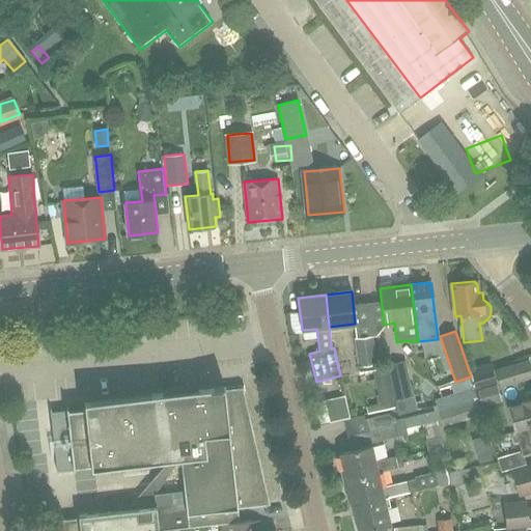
[(359,367),(376,365),(373,336),(356,338),(359,367)]
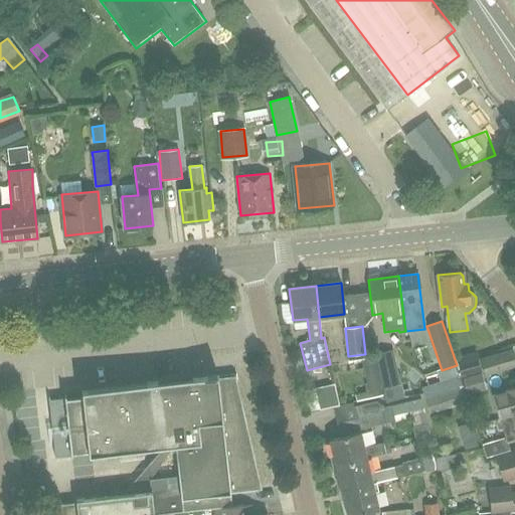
[(514,353),(513,349),(480,359),(484,375),(514,365),(514,353)]
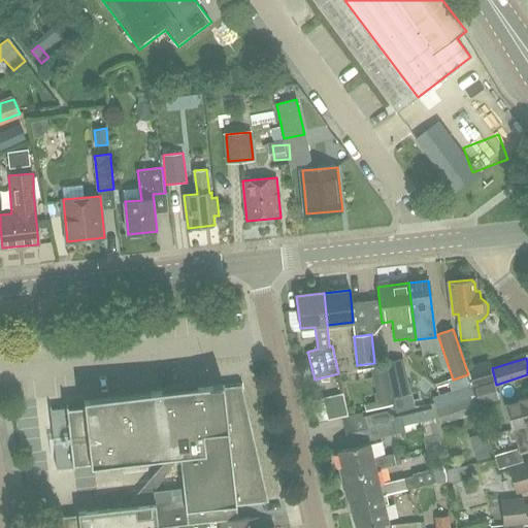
[(388,383),(393,405),(395,410),(413,407),(410,394),(402,359),(383,363),(384,366),(388,383)]
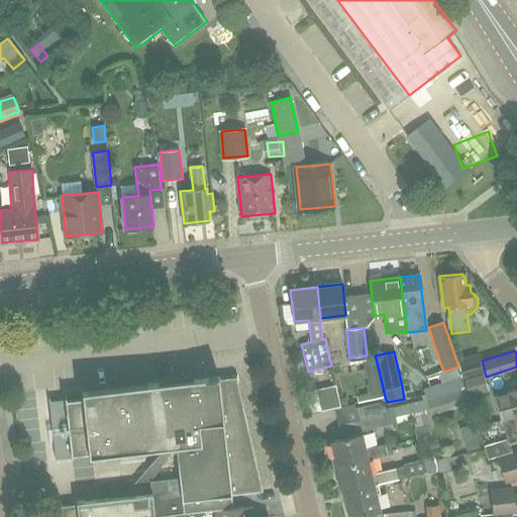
[(484,373),(478,352),(457,358),(463,379),(484,373)]
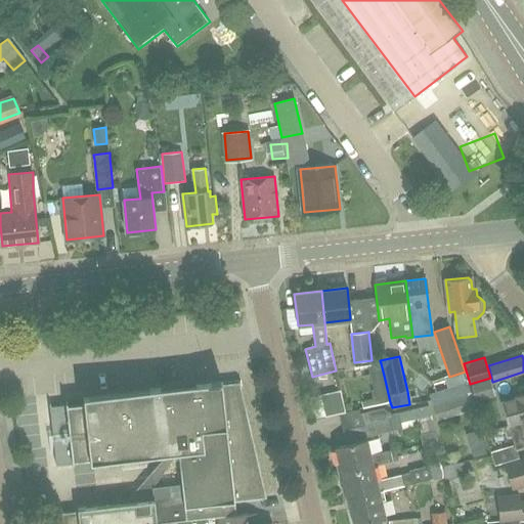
[(385,380),(373,382),(374,389),(378,405),(390,402),(385,380)]
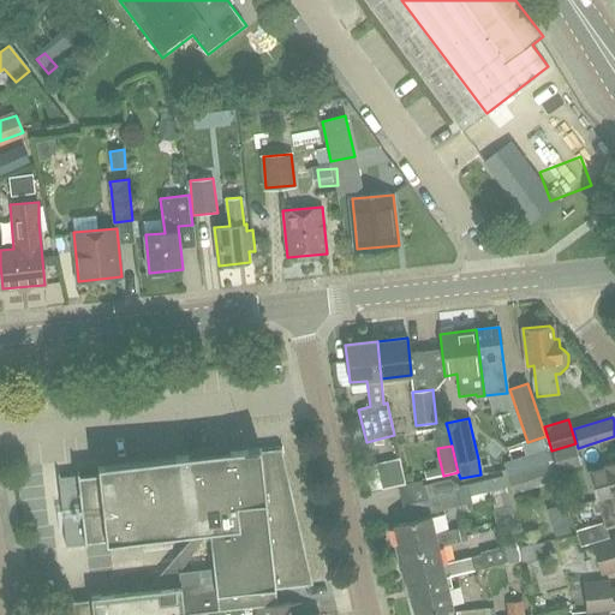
[(77,472),(59,473),(66,545),(85,544),(197,532),(209,530),(215,580),(219,610),(256,607),(278,604),(276,589),(312,584),(282,448),(261,451),(261,447),(216,452),(97,465),(99,470),(77,472)]
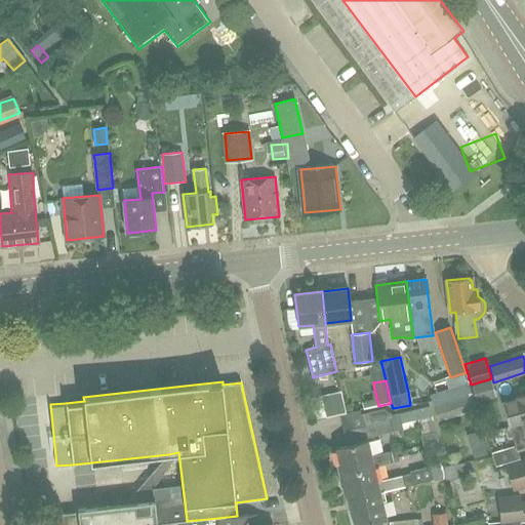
[(472,392),(433,404),(438,421),(478,410),(472,392)]
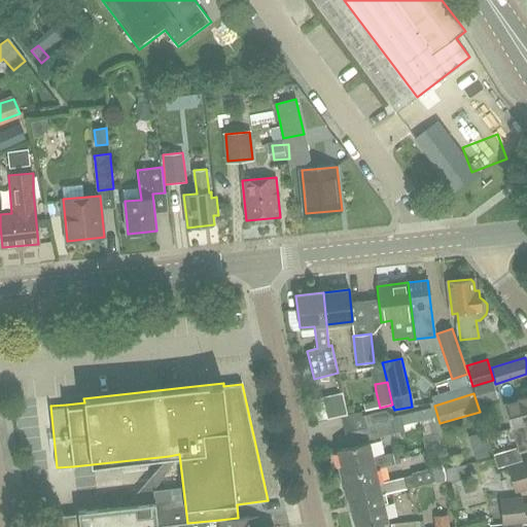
[(332,416),(349,413),(345,394),(328,398),(332,416)]
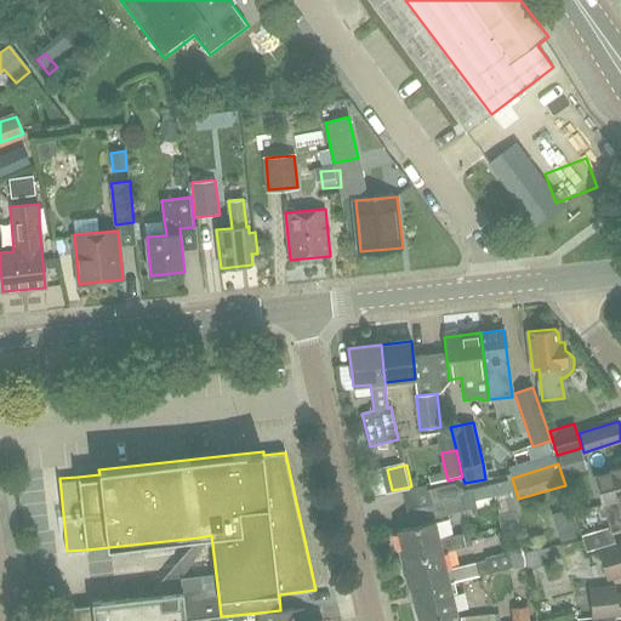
[(603,505),(617,500),(620,499),(620,467),(609,471),(609,472),(594,476),(598,488),(603,505)]
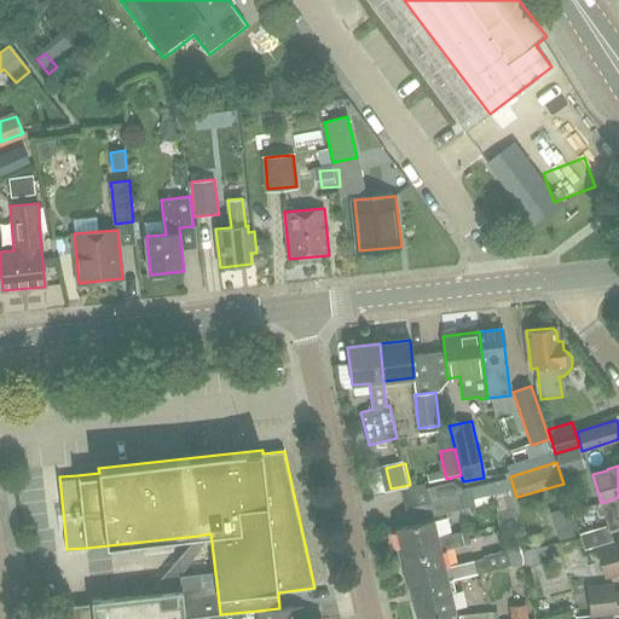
[(505,479),(462,490),(464,495),(428,503),(432,518),(463,509),(464,510),(498,502),(501,513),(514,509),(505,479)]
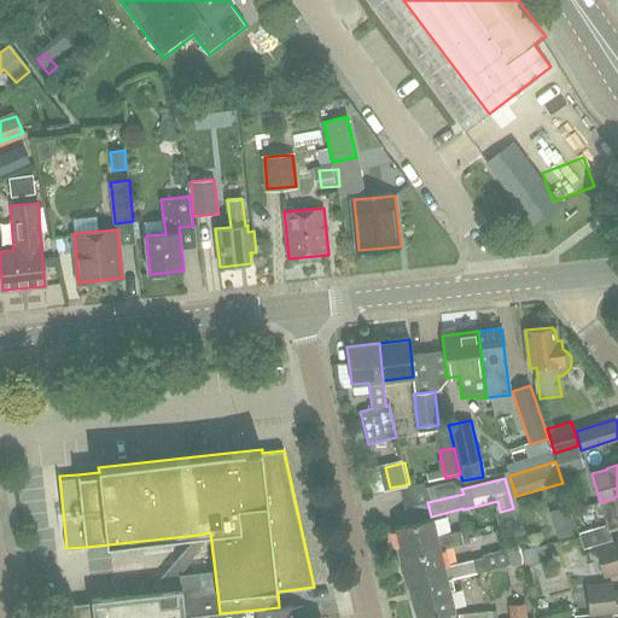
[(464,494),(461,489),(450,483),(425,489),(427,502),(464,494)]
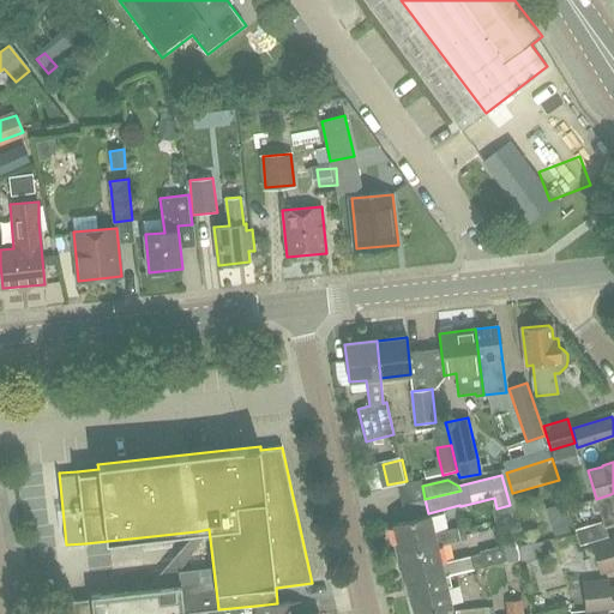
[(613,493),(611,494),(596,499),(602,522),(603,521),(605,524),(613,522),(613,493)]
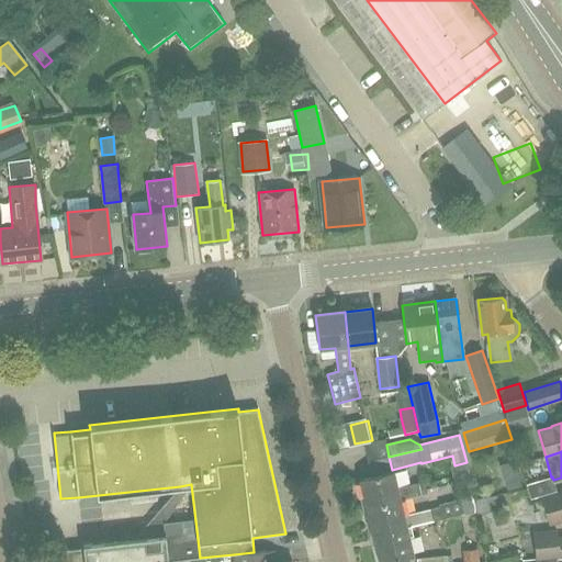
[(360,482),(356,486),(358,496),(363,497),(366,508),(400,501),(422,495),(419,484),(419,483),(397,489),(393,473),(372,478),(359,481),(360,482)]
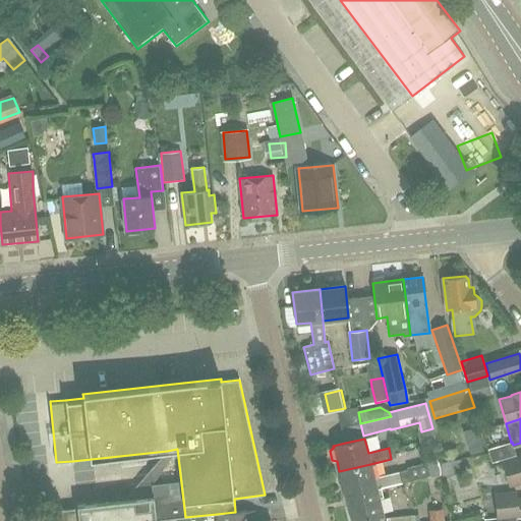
[(481,443),(468,447),(470,455),(483,451),(481,443)]
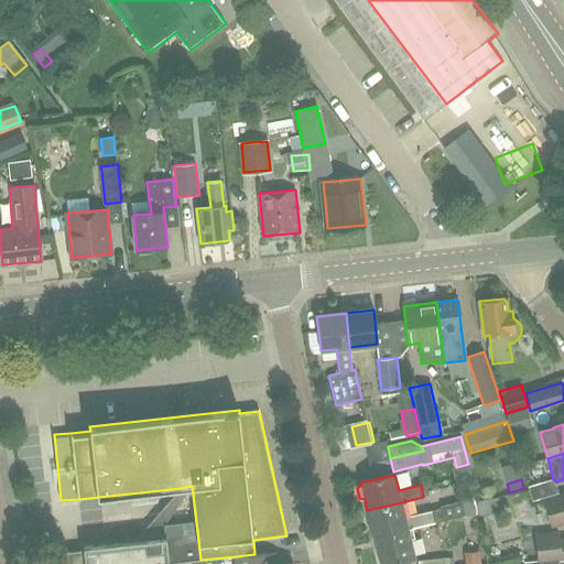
[(563,494),(544,500),(552,527),(563,523),(563,494)]
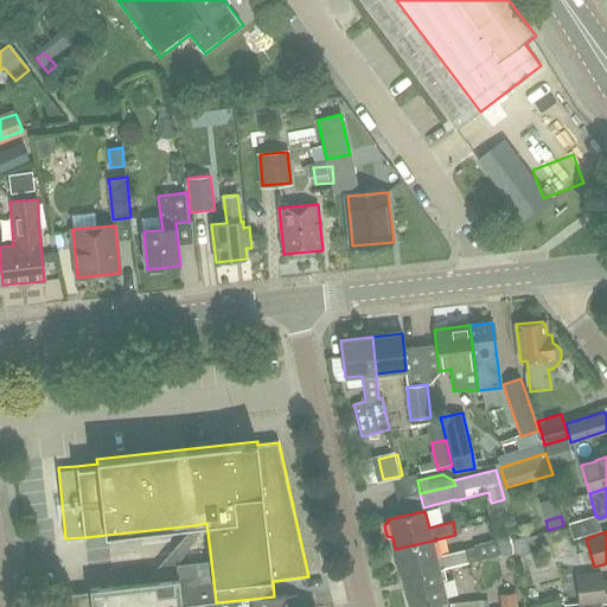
[(509,535),(498,537),(498,540),(502,555),(512,551),(509,535)]
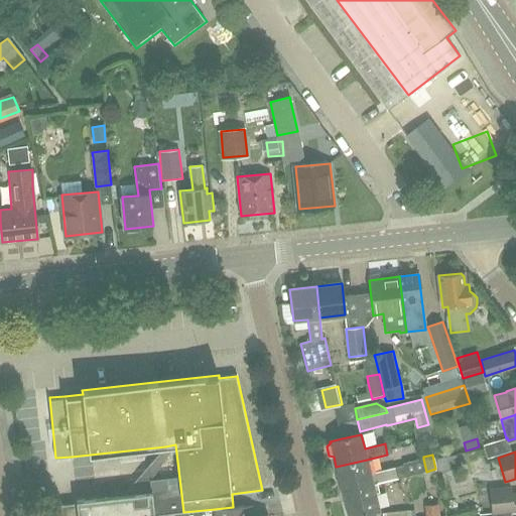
[(336,468),(333,471),(335,480),(340,482),(342,492),(373,485),(397,479),(402,478),(426,472),(423,459),(403,464),(403,465),(371,474),(367,460),(336,467),(336,468)]
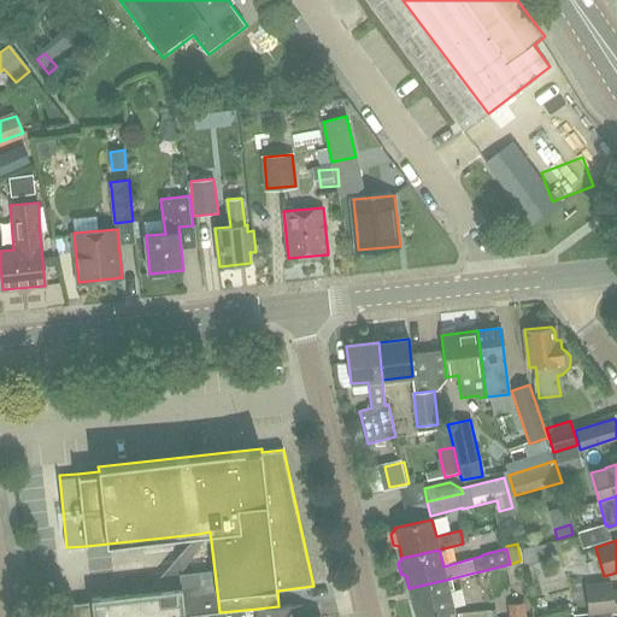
[(424,616),(453,610),(446,580),(409,588),(416,616),(424,616)]
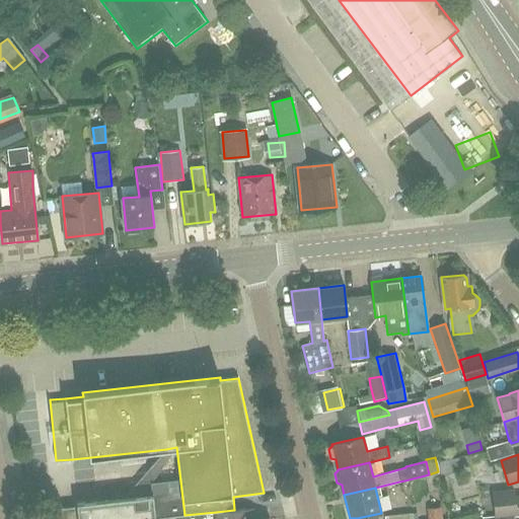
[(156,518),(184,515),(181,490),(153,493),(153,495),(156,518)]
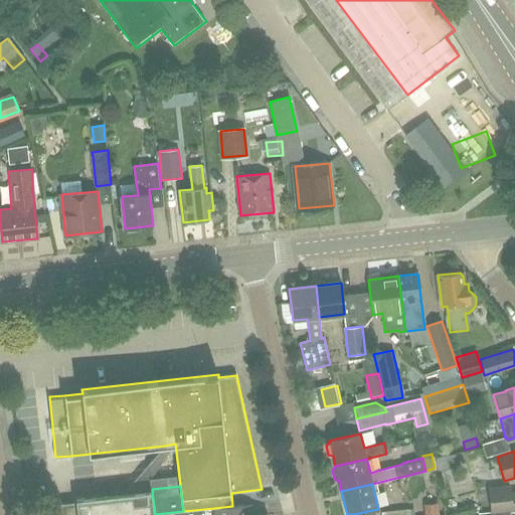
[(514,493),(511,494),(510,487),(490,489),(493,513),(514,510),(514,493)]
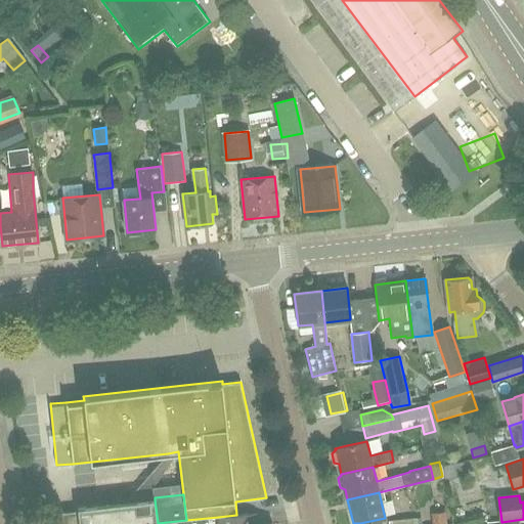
[(155,499),(61,510),(62,523),(157,523),(158,523),(155,499)]
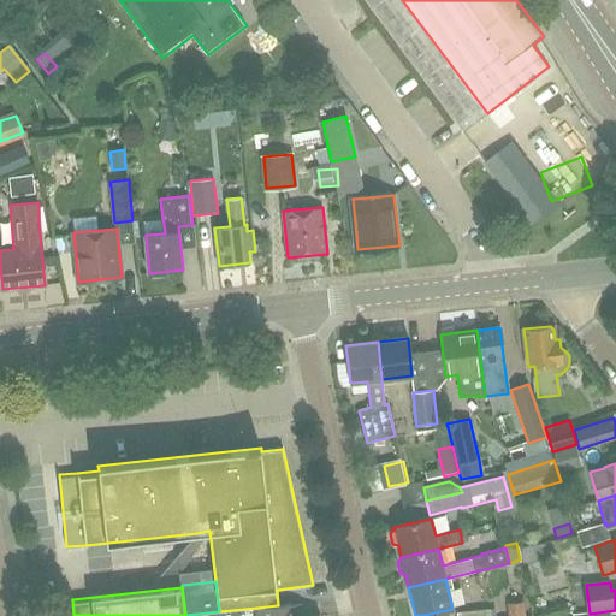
[(522,598),(509,609),(514,615),(528,615),(534,612),(522,598)]
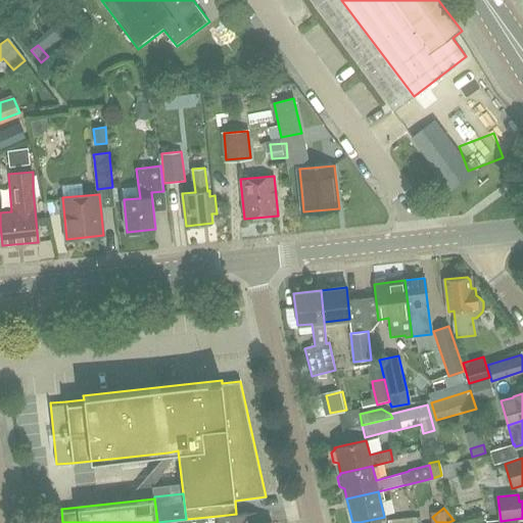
[(236,514),(218,516),(218,522),(256,522),(256,512),(247,513),(236,514)]
